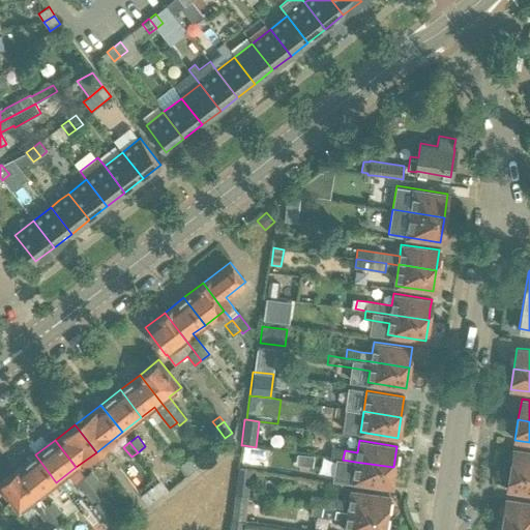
[(269,448),(256,447),(244,445),(241,467),(266,470),(269,448)]
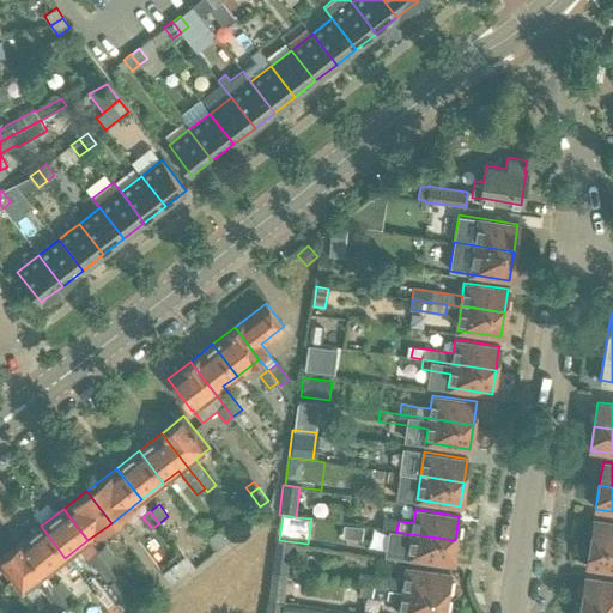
[(383,519),(382,528),(390,529),(396,530),(399,521),(383,519)]
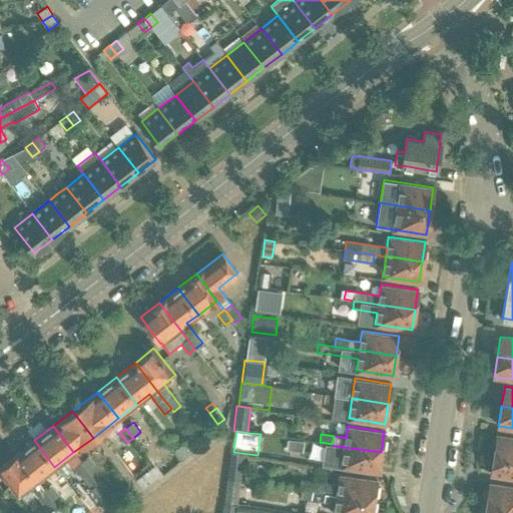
[(512,457),(512,436),(497,434),(494,454),(512,457)]
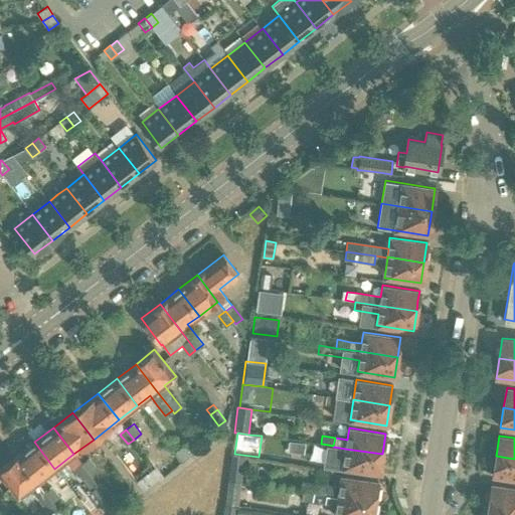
[(192,439),(173,453),(181,463),(199,449),(192,439)]
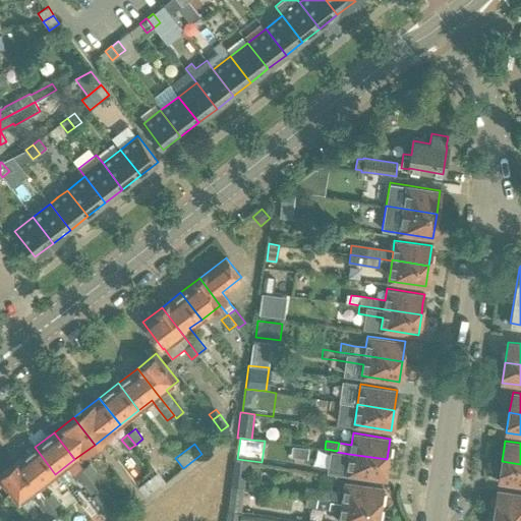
[(37,488),(55,474),(35,447),(16,462),(37,488)]
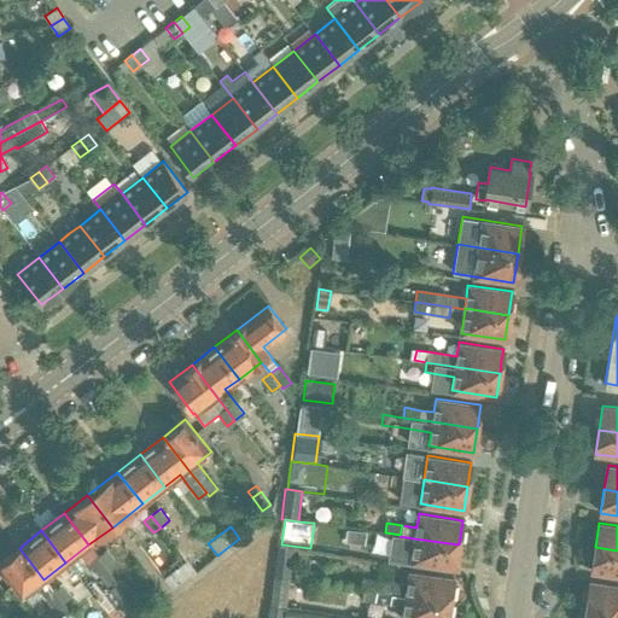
[(414,538),(410,561),(455,569),(459,544),(414,538)]
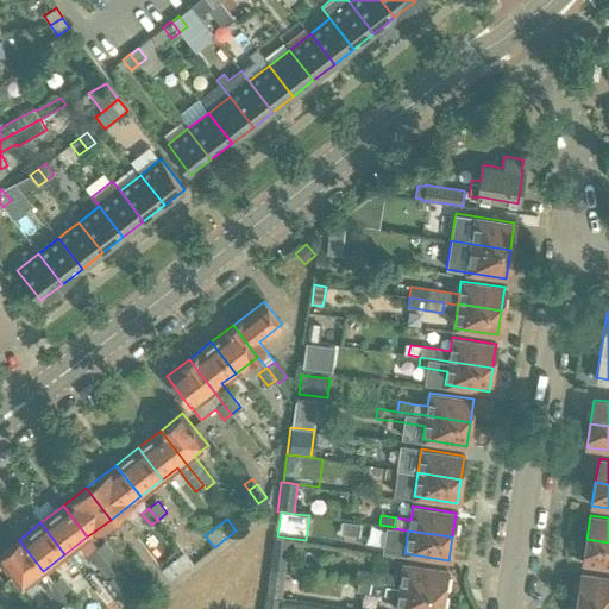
[(269,567),(286,569),(289,540),(272,539),(269,567)]
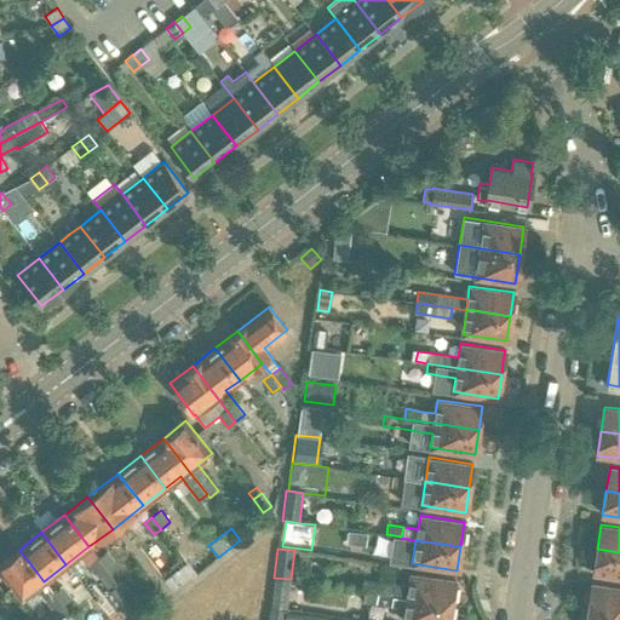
[(619,552),(597,549),(593,573),(619,577),(619,552)]
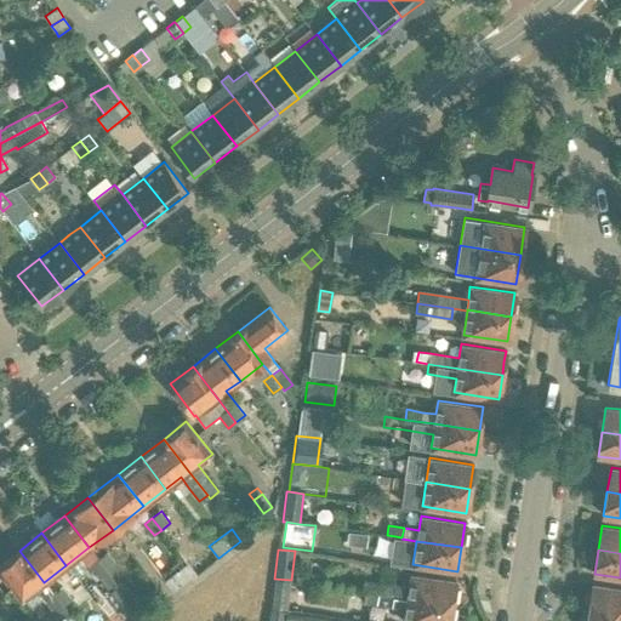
[(52,593),(44,582),(20,551),(0,565),(0,573),(21,599),(35,588),(60,620),(74,620),(62,605),(52,593)]
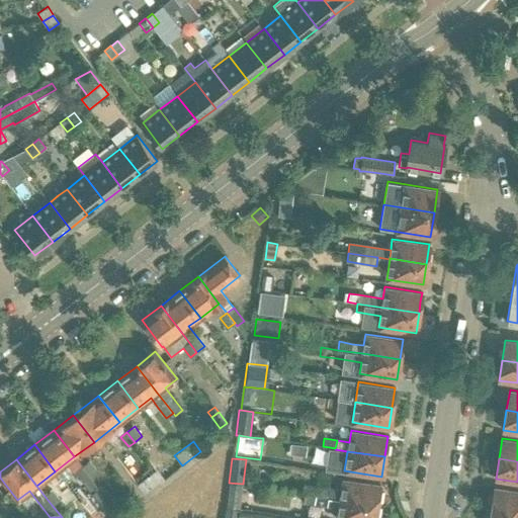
[(82,466),(89,477),(96,470),(89,461),(82,466)]
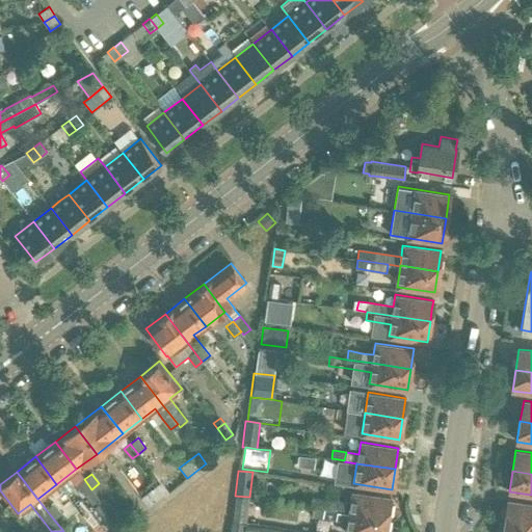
[(150,507),(168,493),(157,478),(138,494),(149,507),(150,507)]
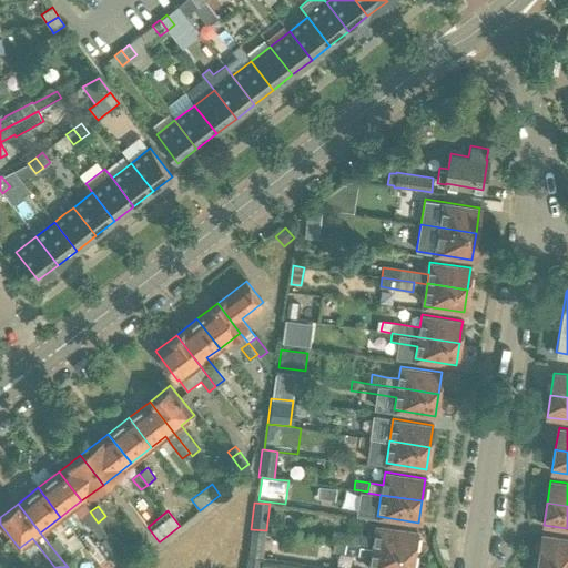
[(91,528),(98,523),(90,511),(82,516),(91,528)]
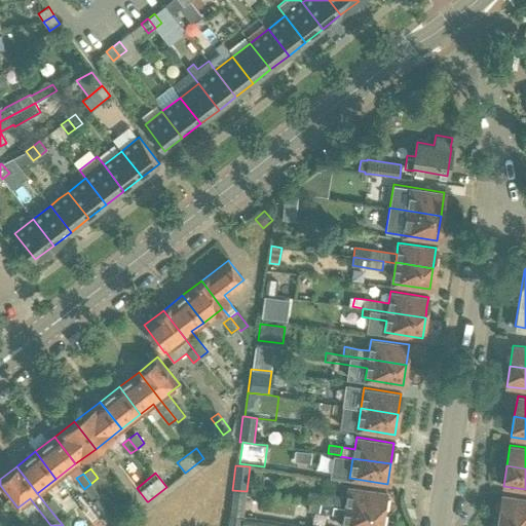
[(90,484),(84,489),(94,500),(100,495),(90,484)]
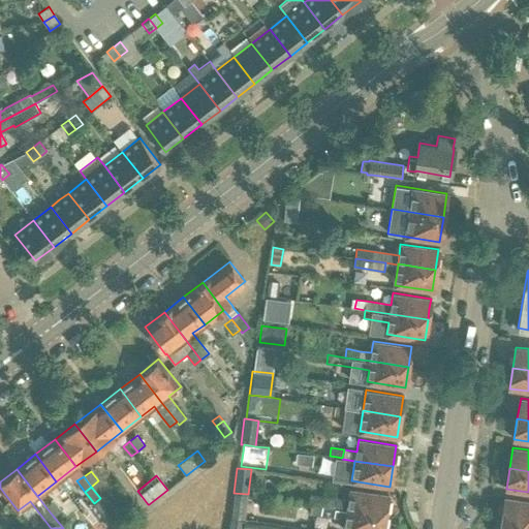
[(384,515),(387,494),(350,489),(348,501),(336,499),(335,507),(347,509),(384,515)]
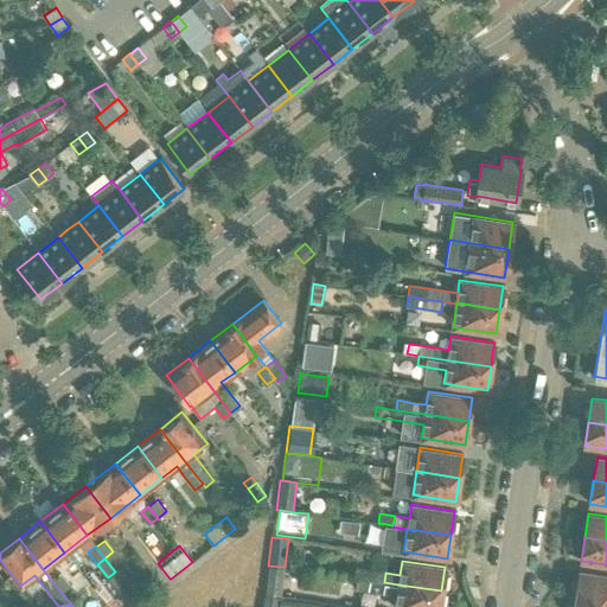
[(281,596),(285,567),(268,566),(264,594),(281,596)]
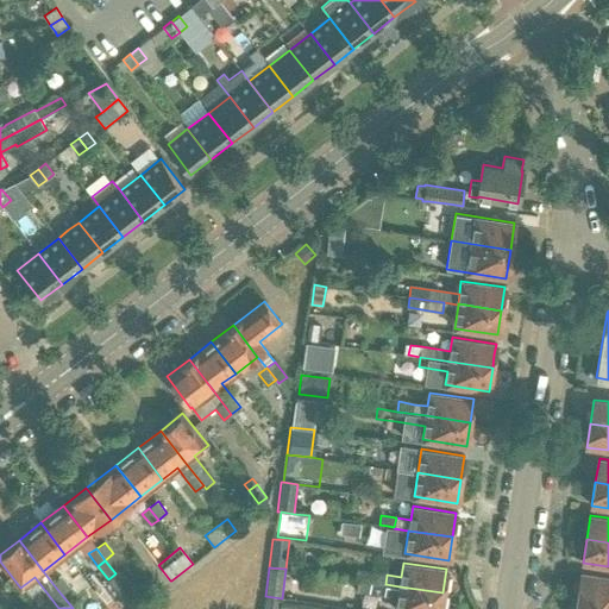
[(385,584),(387,575),(358,570),(357,581),(385,584)]
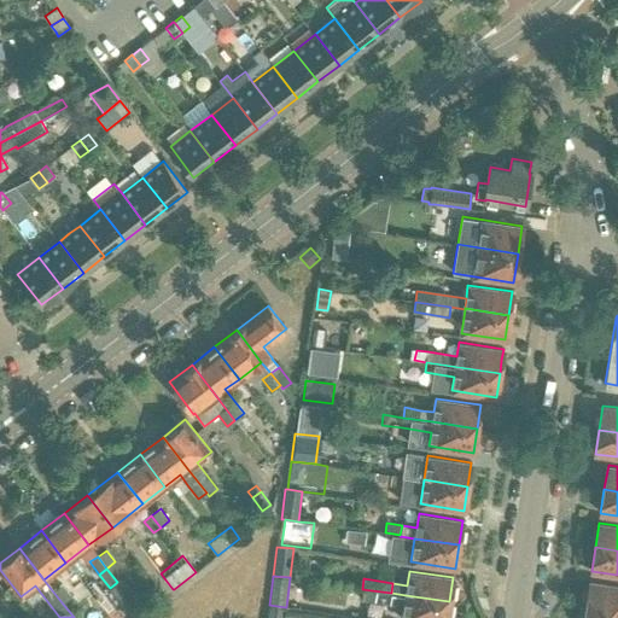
[(617,584),(590,581),(587,605),(617,610),(617,584)]
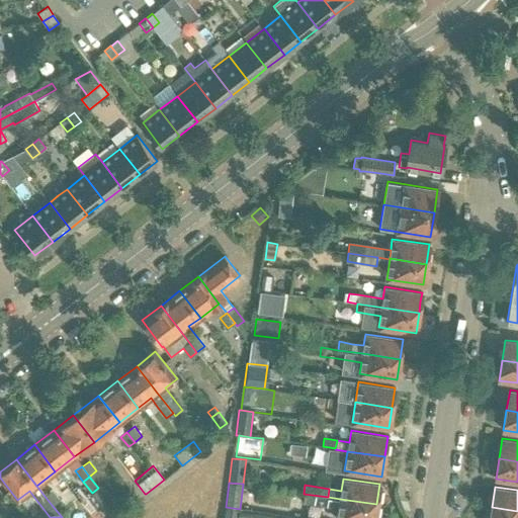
[(44,495),(52,505),(60,499),(52,489),(44,495)]
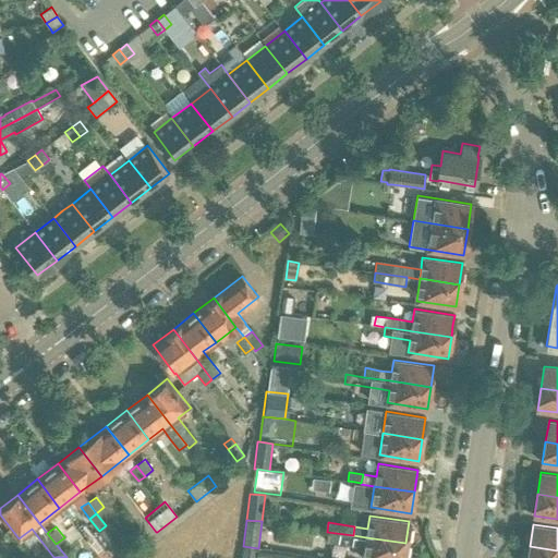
[(106,526),(98,532),(117,557),(120,557),(126,555),(106,526)]
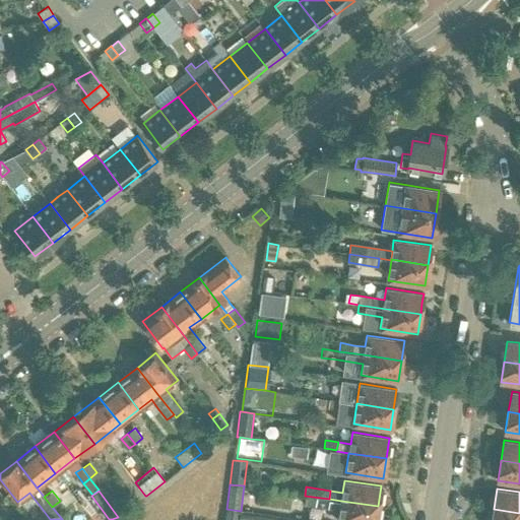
[(328,508),(329,499),(305,496),(304,504),(315,506),(328,508)]
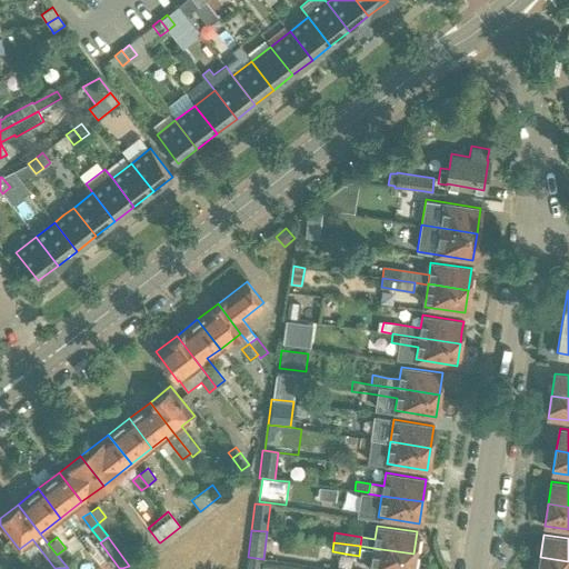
[(101,568),(110,568),(111,568),(95,546),(88,551),(101,568)]
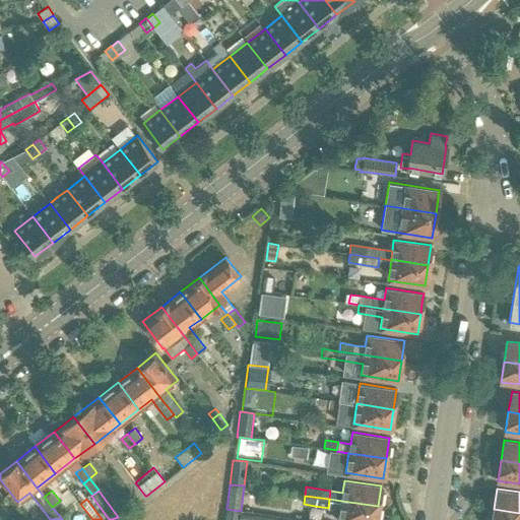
[(376,519),(378,506),(341,501),(329,499),(328,508),(339,510),(337,519),(376,519)]
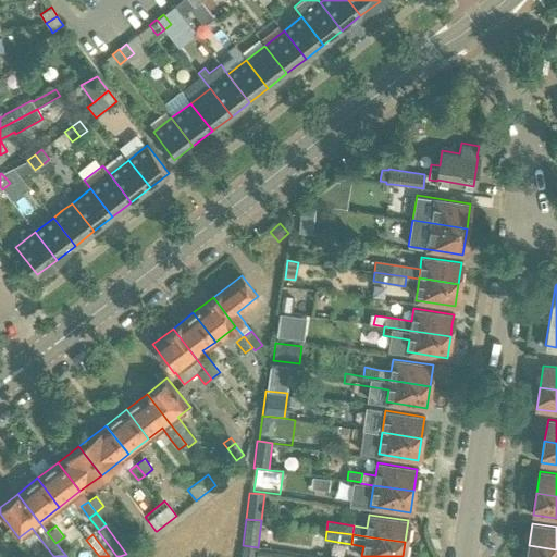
[(556,556),(556,549),(529,545),(527,556),(556,556)]
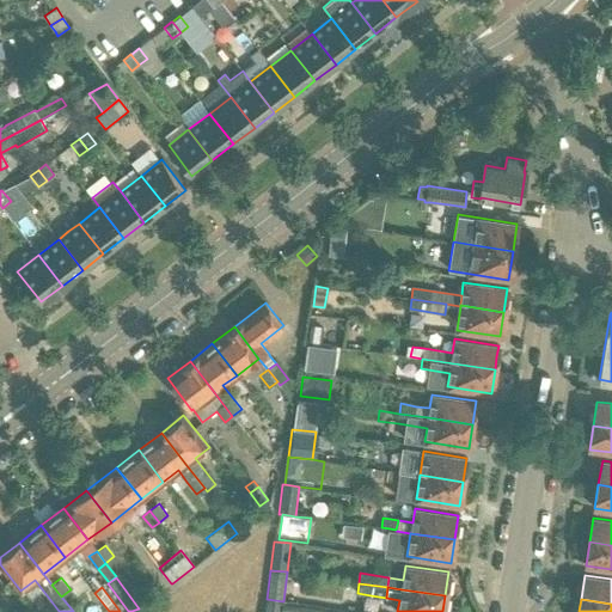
[(280,611),(282,603),(267,600),(264,611),(280,611)]
